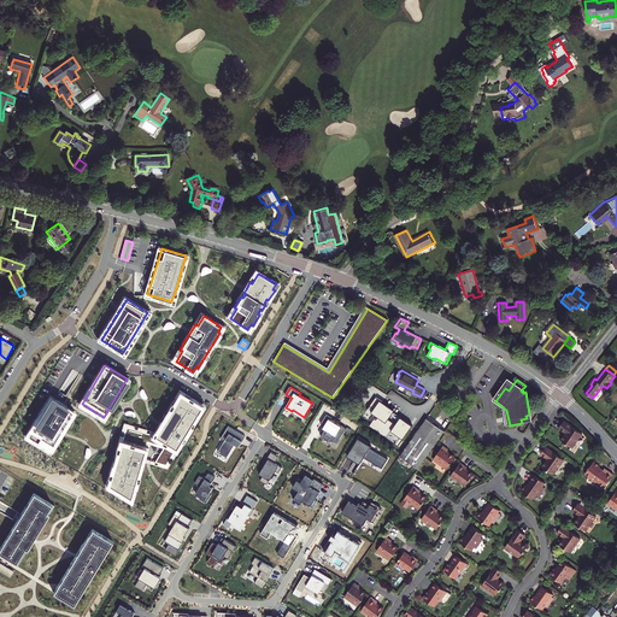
[(201,406),(181,394),(160,427),(156,436),(142,432),(127,427),(109,485),(130,498),(142,459),(146,445),(147,441),(164,447),(162,451),(156,462),(166,465),(201,406)]
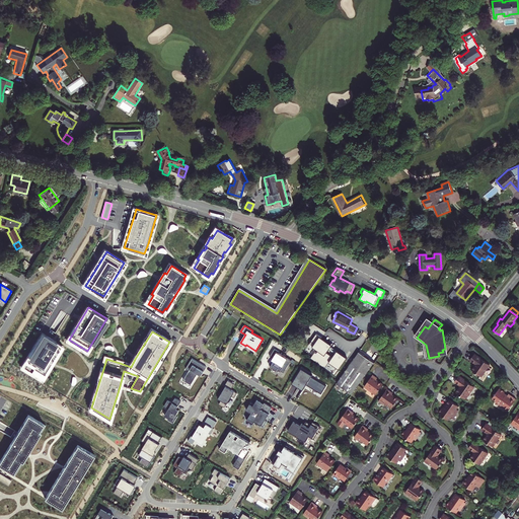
[(62,346),(44,335),(23,367),(42,378),(51,363),(62,346)]
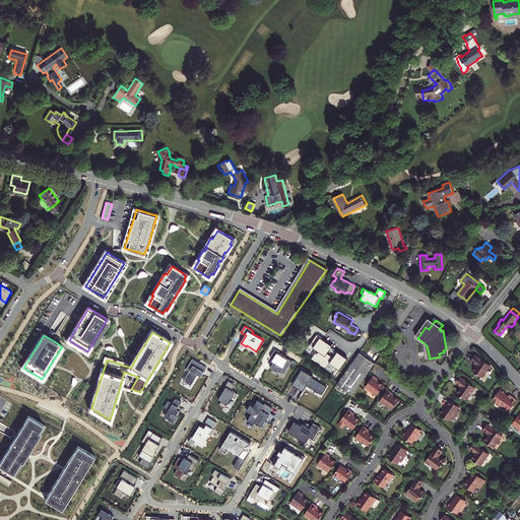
[(332,345),(317,335),(312,342),(316,344),(314,347),(319,351),(326,355),(327,353),(332,345)]
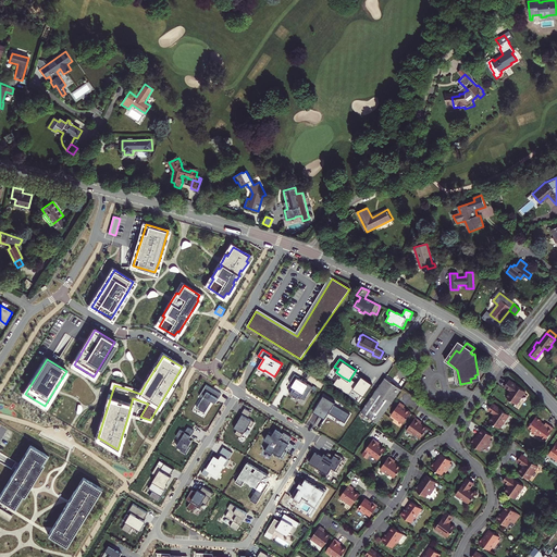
[(299,378),(295,374),(289,382),(295,385),(289,394),(296,398),(298,396),(305,399),(312,387),(299,379),(299,378)]
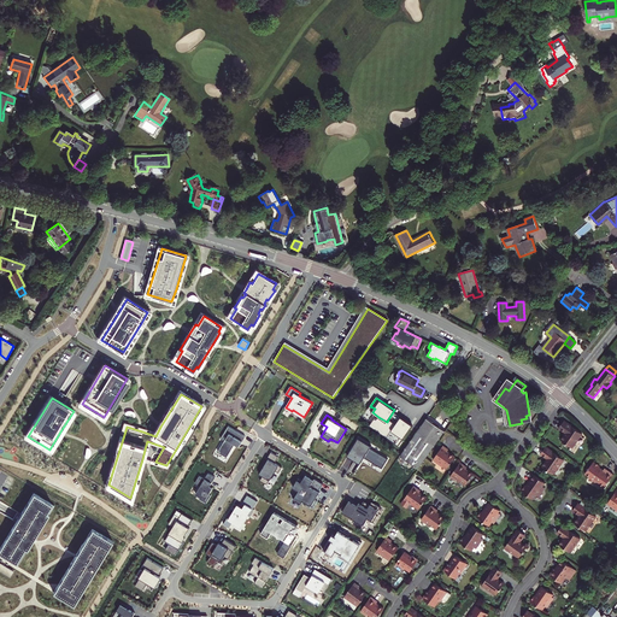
[(399,446),(404,439),(392,430),(395,424),(388,419),(387,422),(378,417),(376,421),(375,419),(370,427),(399,446)]
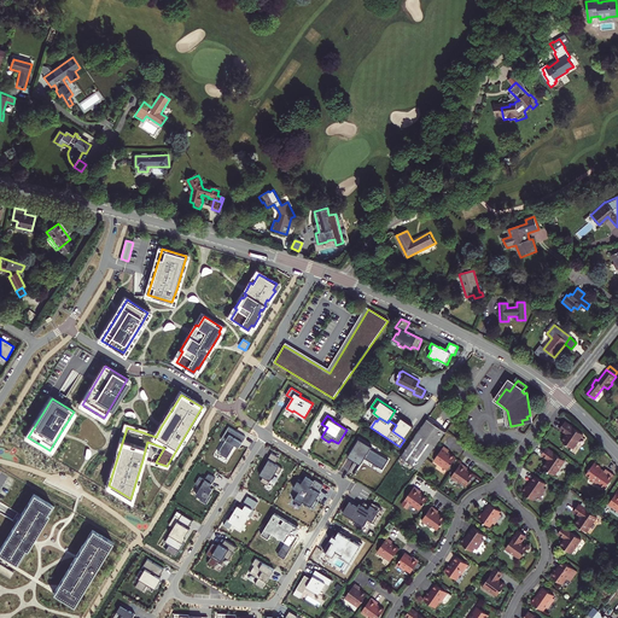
[(413,426),(402,418),(396,425),(392,431),(404,439),(413,426)]
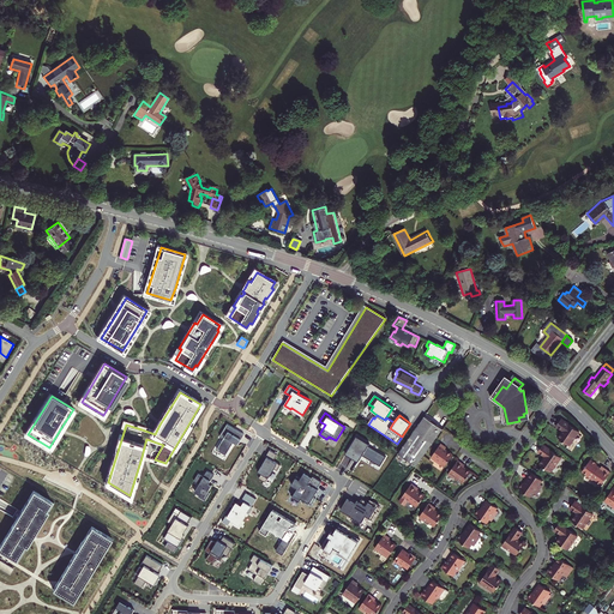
[(416,465),(443,428),(437,425),(425,416),(398,453),(416,465)]
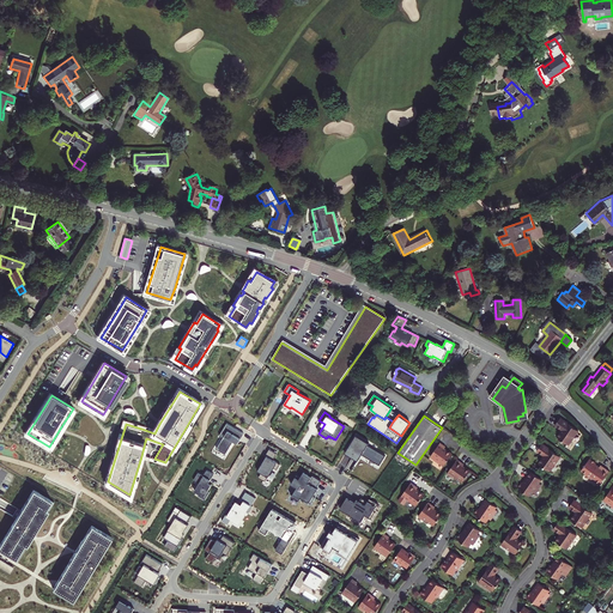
[(558,437),(569,445),(578,431),(560,418),(556,425),(563,430),(558,437)]
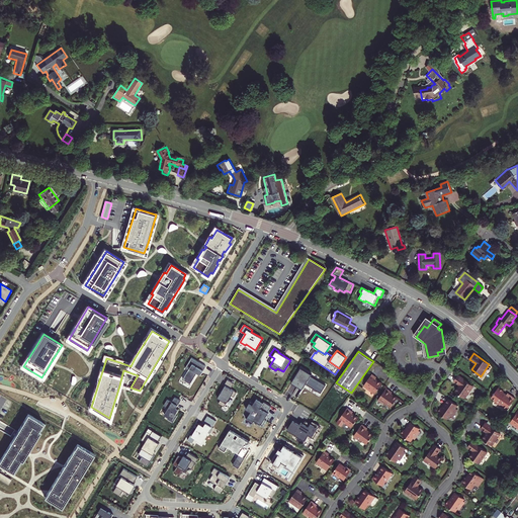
[(206,366),(192,357),(185,368),(188,370),(183,379),(190,383),(197,373),(199,374),(201,369),(203,370),(206,366)]
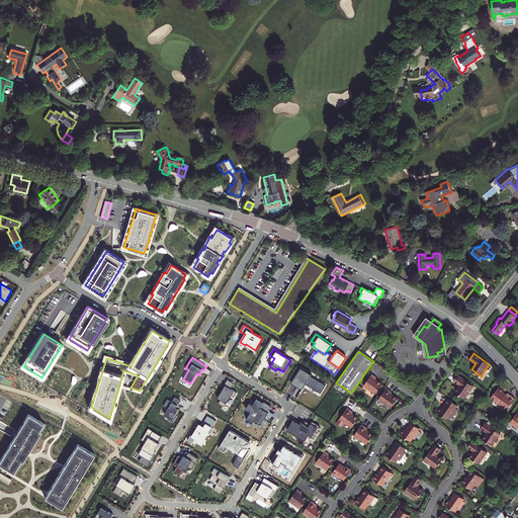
[(352,394),(374,362),(373,361),(351,393),(352,394)]
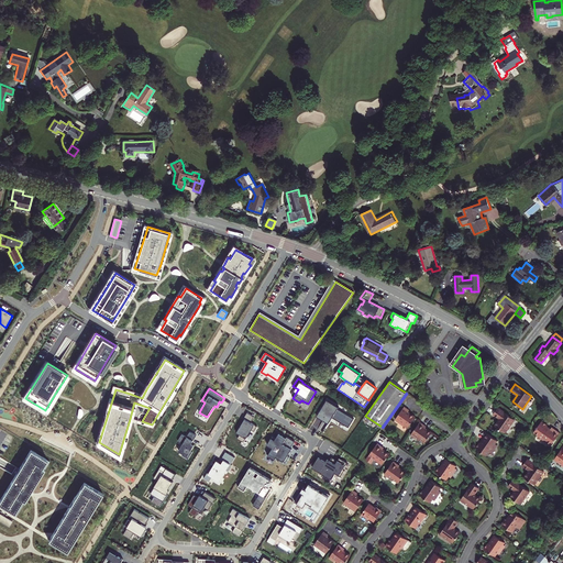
[(339,407),(327,399),(317,416),(328,422),(332,416),(350,427),(354,419),(338,409),(339,407)]
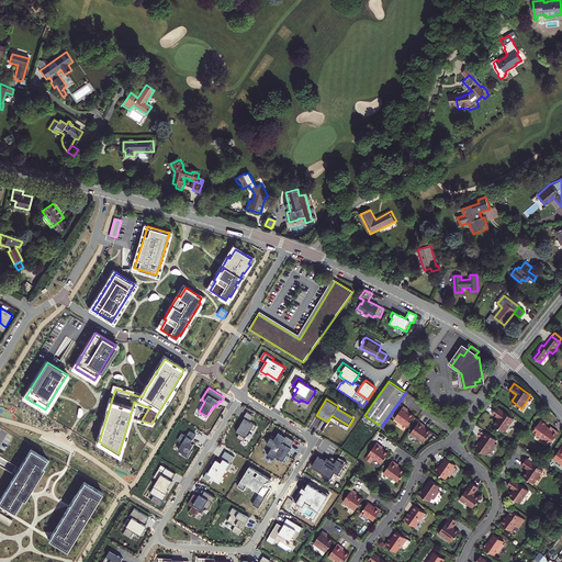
[(408,409),(407,409),(404,406),(395,419),(406,427),(414,416),(407,412),(408,409)]
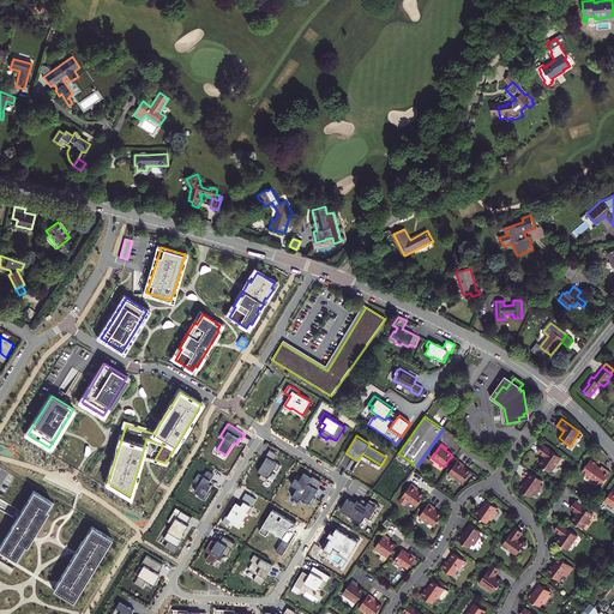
[(541,463),(552,471),(561,457),(543,445),(539,452),(546,457),(541,463)]
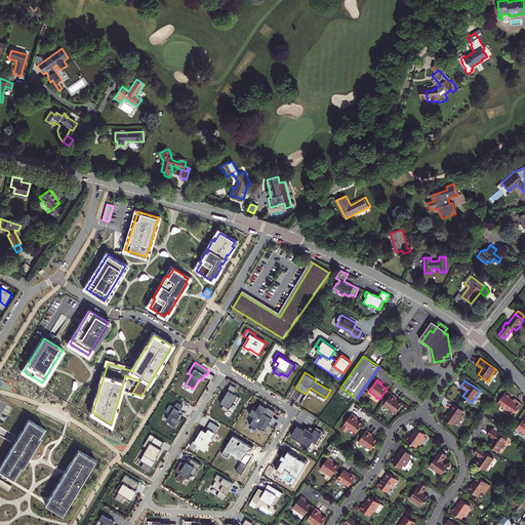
[(237,389),(231,385),(228,390),(229,391),(224,399),(223,398),(220,402),(225,405),(221,409),(228,412),(235,400),(237,402),(240,398),(234,394),(237,389)]
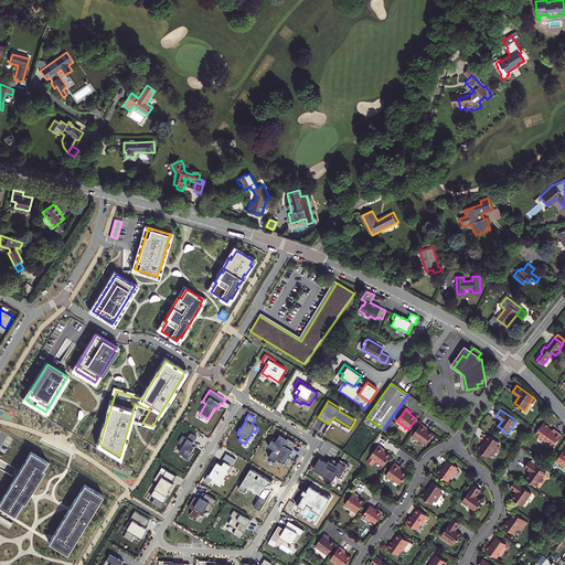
[(427,432),(428,429),(422,425),(412,438),(418,443),(419,441),(426,446),(434,436),(427,432)]
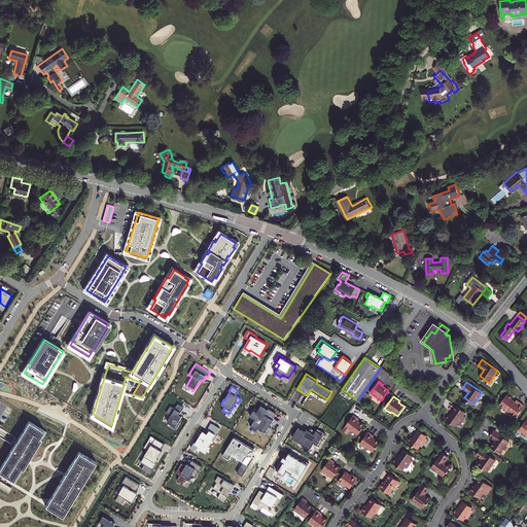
[(522,403),(514,397),(506,407),(508,408),(507,410),(515,416),(517,414),(520,416),(526,406),(523,402),(522,403)]
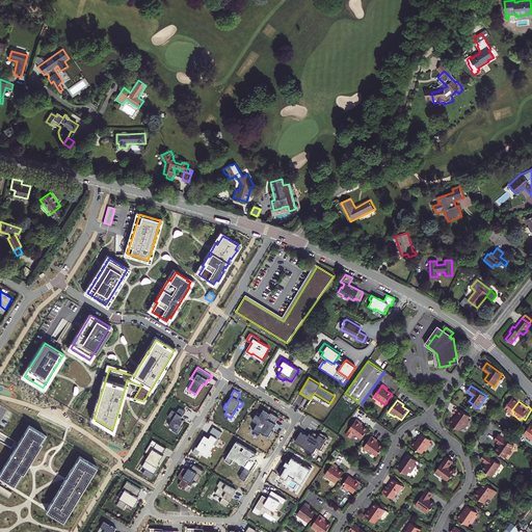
[(169,426),(174,428),(173,430),(178,433),(182,427),(181,426),(184,421),(181,419),(186,411),(180,407),(177,413),(173,410),(168,417),(173,420),(169,426)]
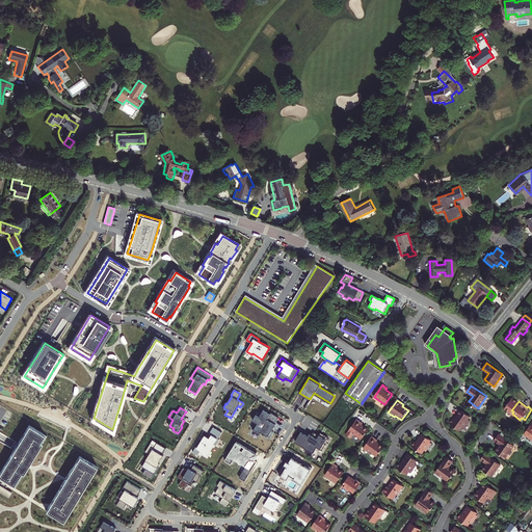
[(270,415),(264,409),(261,414),(258,411),(253,420),(256,422),(253,428),(254,429),(253,430),(256,432),(257,432),(260,434),(261,432),(270,437),(273,431),(272,430),(275,425),(274,424),(278,417),(271,413),(270,415)]
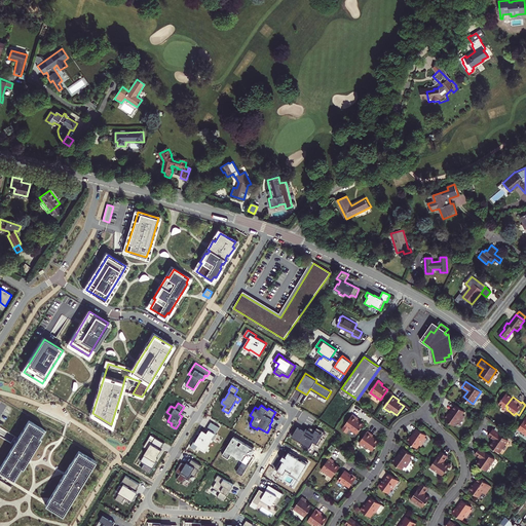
[(448,414),(445,418),(454,425),(457,422),(459,424),(464,416),(462,414),(463,412),(455,406),(449,414),(448,414)]
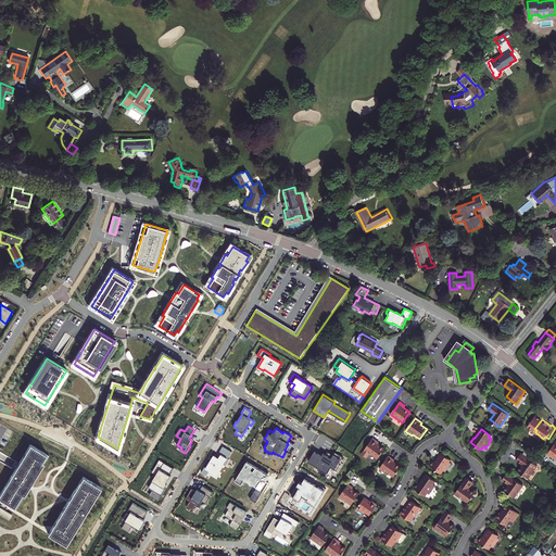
[(376,445),(377,443),(371,439),(362,452),(367,456),(368,454),(376,459),(383,450),(376,445)]
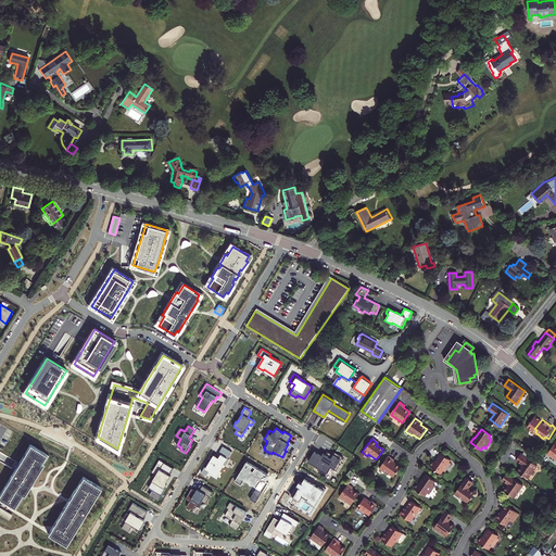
[(30,444),(0,493),(0,501),(15,510),(29,487),(49,455),(30,444)]
